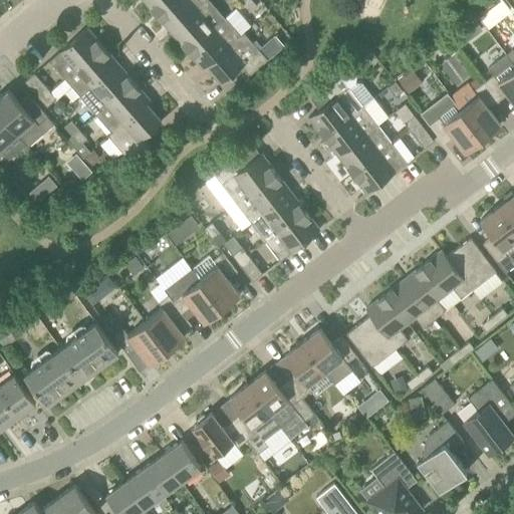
[(172,0),(144,0),(157,14),(172,0)]
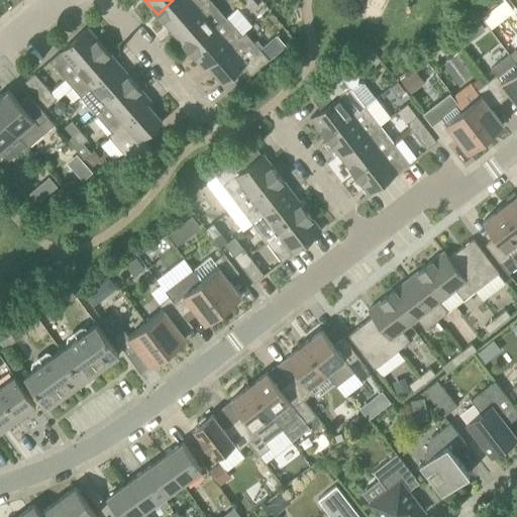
[(173,32),(209,0),(173,0),(158,14),(173,32)]
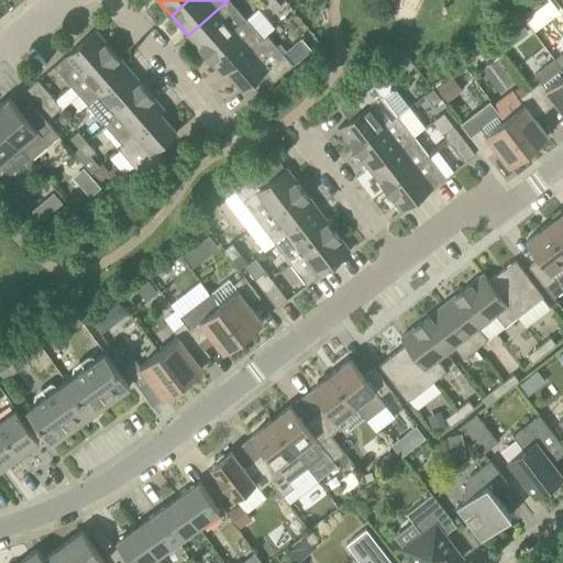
[(206,55),(246,19),(230,0),(228,0),(188,35),(206,55)]
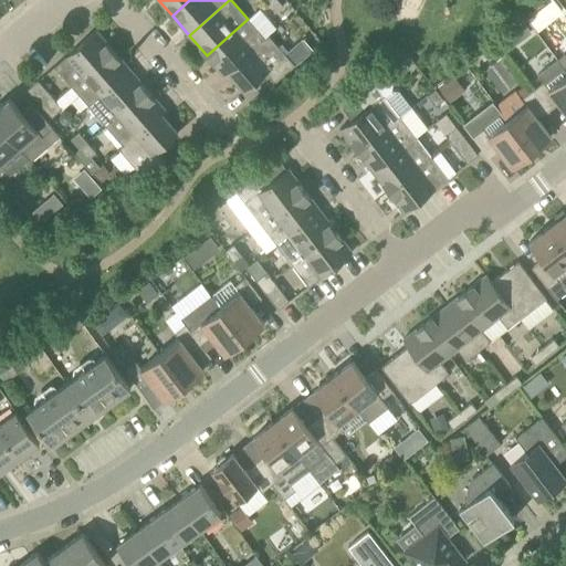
[(278,0),(270,0),(268,2),(275,12),(283,6),(278,0)]
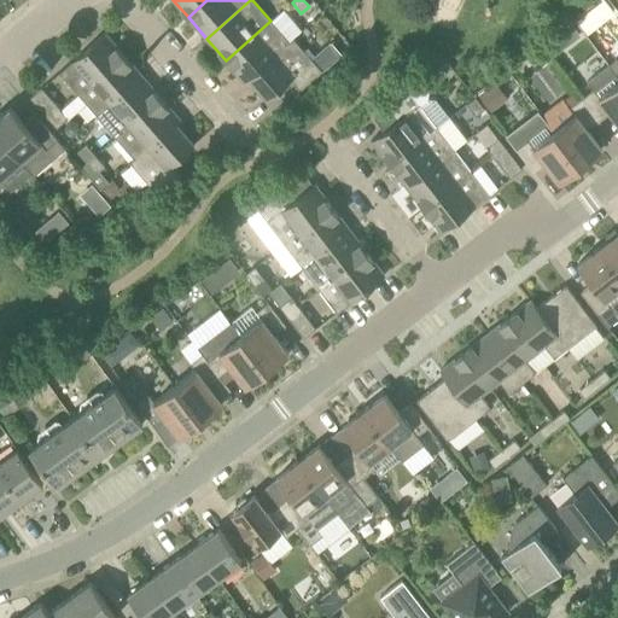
[(284,10),(270,21),(226,60),(245,82),(249,79),(293,38),(301,30),(284,10)]
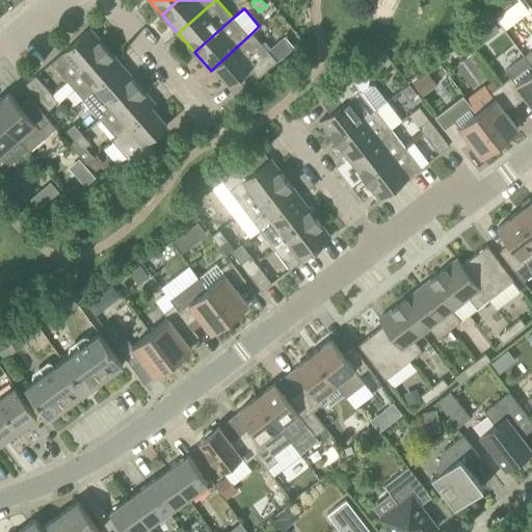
[(90,28),(51,62),(68,81),(106,48),(90,28)]
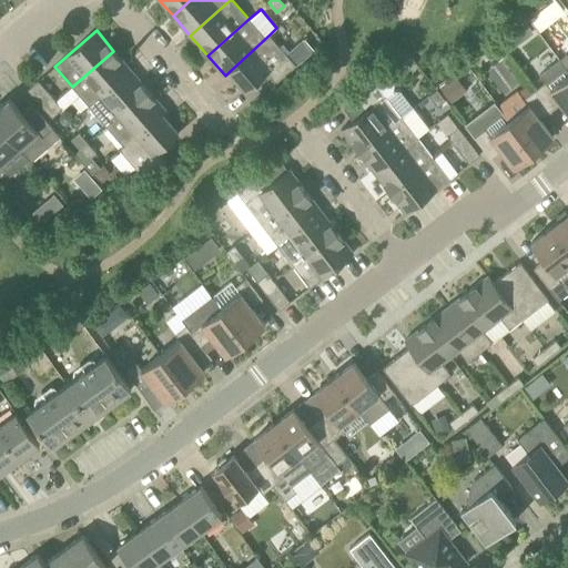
[(515,47),(516,38),(511,31),(499,40),(508,52),(515,47)]
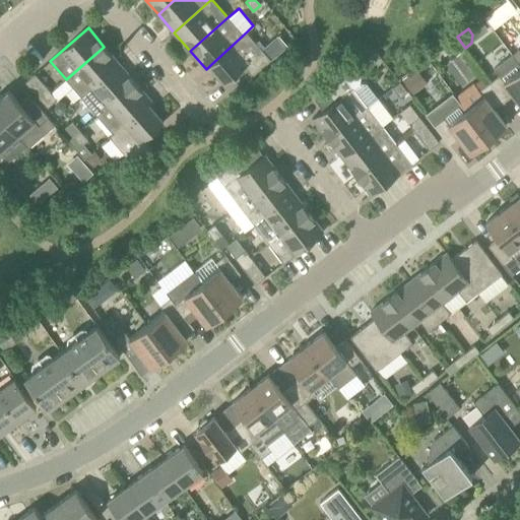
[(253,76),(271,60),(247,31),(209,66),(225,83),(245,67),(253,76)]
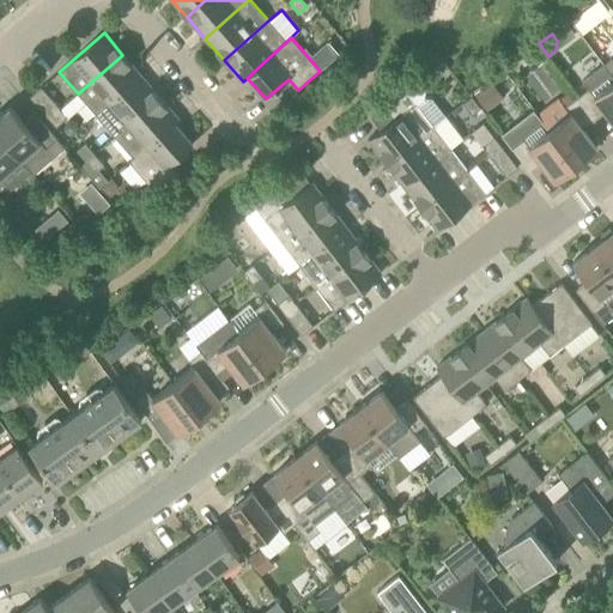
[(78,93),(97,115),(141,76),(122,55),(78,93)]
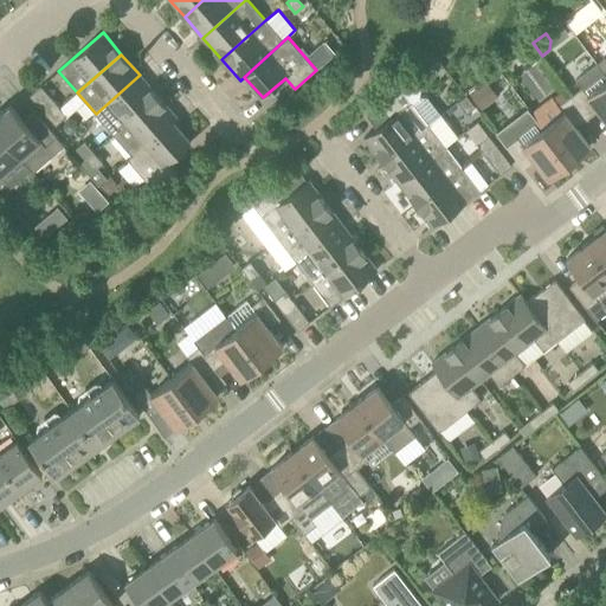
[(605,56),(595,64),(605,77),(605,56)]
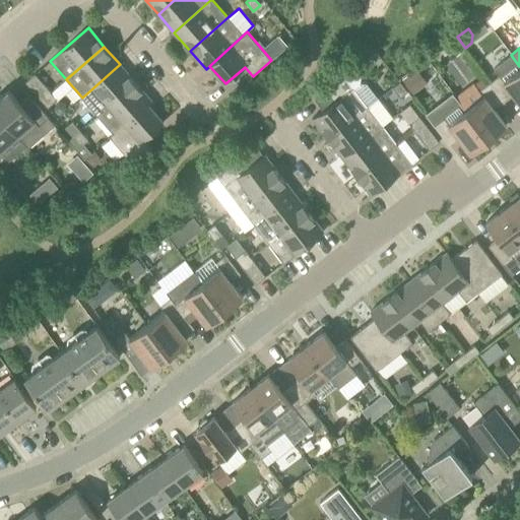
[(494,67),(500,75),(490,83),(505,102),(514,94),(519,102),(519,66),(511,55),(494,67)]
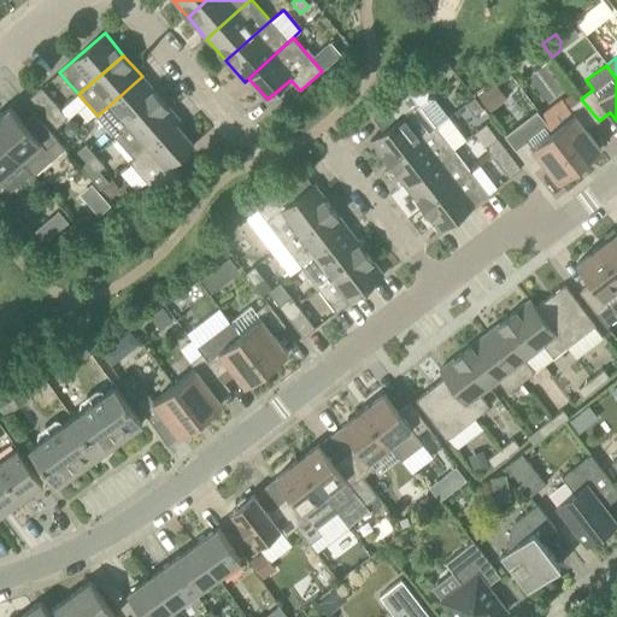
[(142,76),(98,116),(116,137),(160,98),(142,76)]
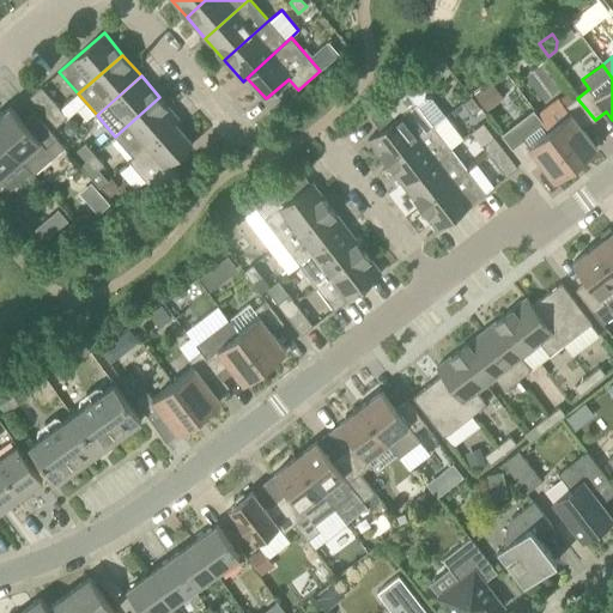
[(474,95),(479,101),(496,87),(491,82),(474,95)]
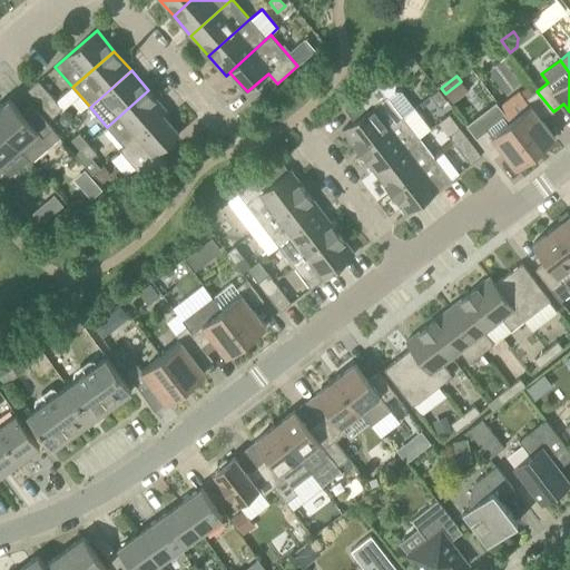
[(56,101),(39,80),(28,90),(46,110),(56,101)]
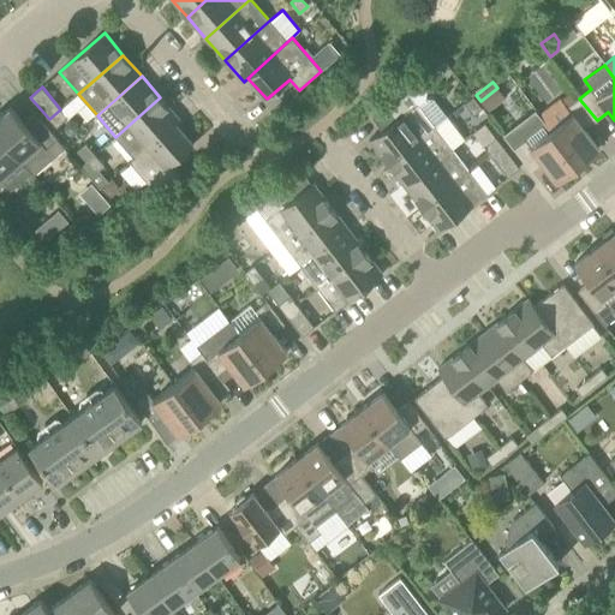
[(408,91),(386,109),(394,121),(370,139),(388,162),(434,126),(447,117),(433,99),(425,97),(422,101),(417,95),(412,97),(408,91)]
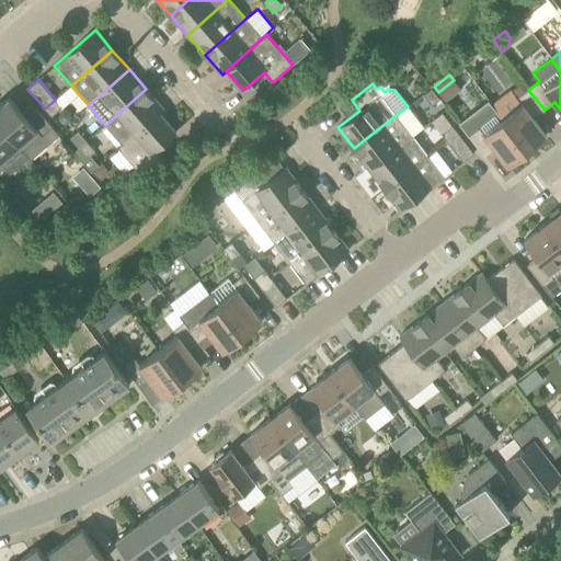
[(527,91),(522,83),(513,90),(517,96),(527,91)]
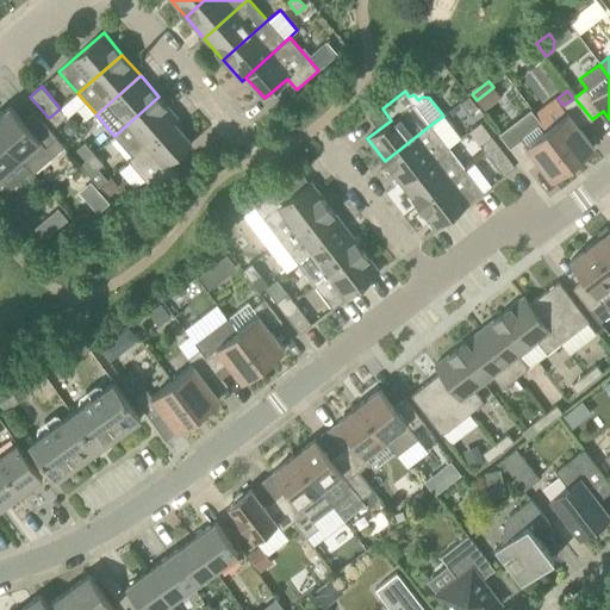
[(470,95),(461,103),(470,113),(478,107),(470,95)]
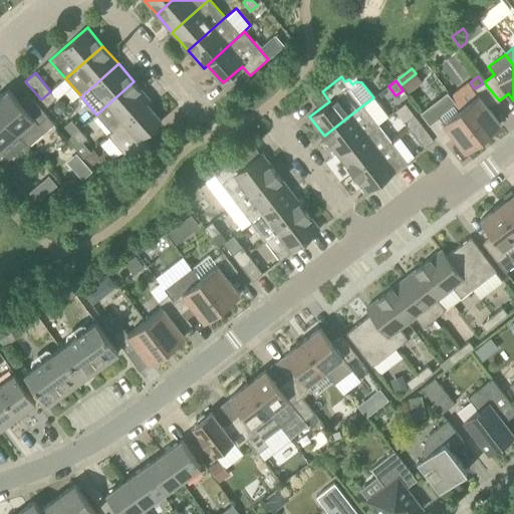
[(96,114),(111,132),(146,102),(147,103),(150,100),(134,81),(96,114)]
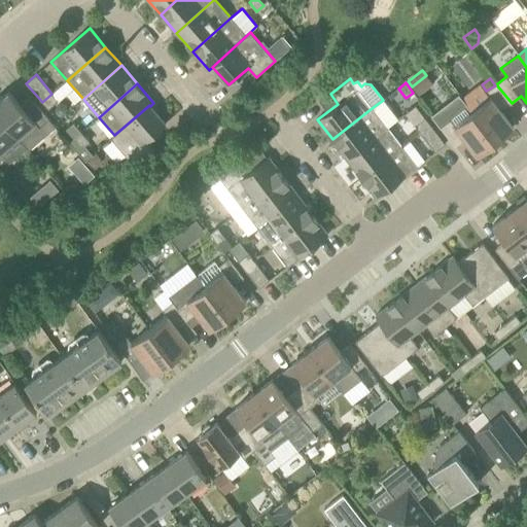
[(501,111),(512,103),(496,84),(495,85),(486,91),(490,98),(472,111),(495,141),(514,127),(501,111)]
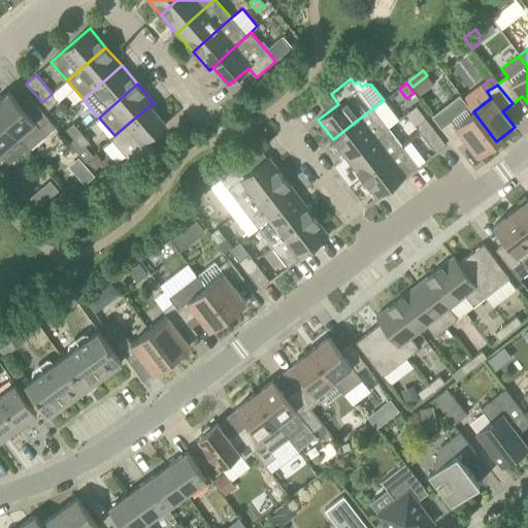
[(0,96),(0,117),(18,137),(29,150),(56,127),(32,100),(23,108),(9,92),(3,97),(1,96),(0,96)]
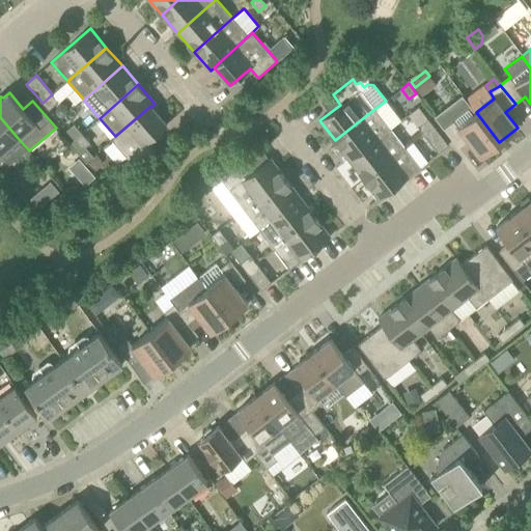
[(43,103),(49,110),(58,101),(52,94),(43,103)]
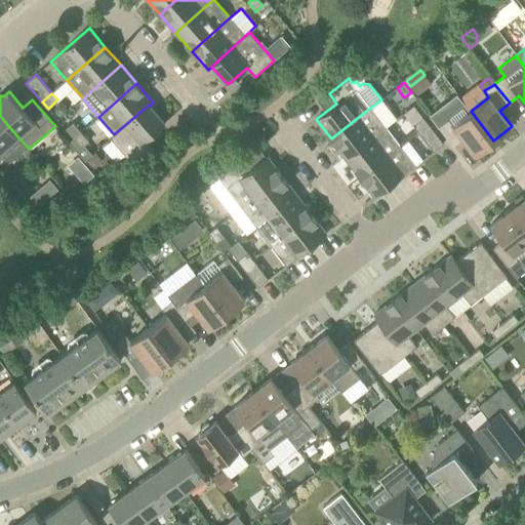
[(66,111),(66,106),(63,103),(58,103),(54,106),(54,111),(58,114),(63,114),(66,111)]
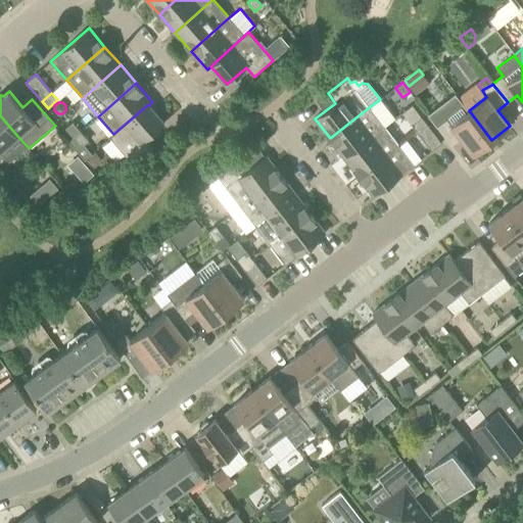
[(134,165),(153,149),(145,140),(164,124),(149,105),(148,104),(113,134),(109,137),(134,165)]
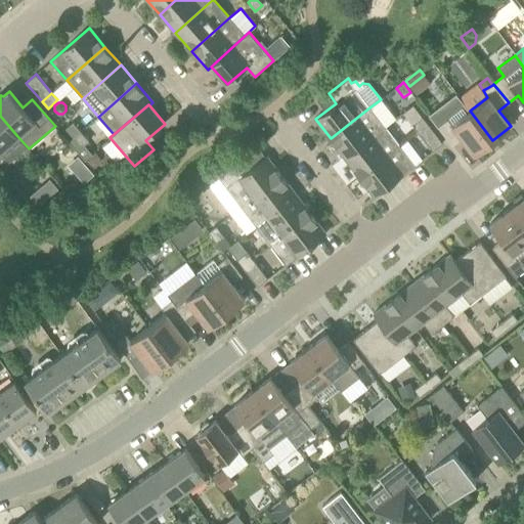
[(428,124),(412,104),(403,113),(411,124),(418,132),(428,124)]
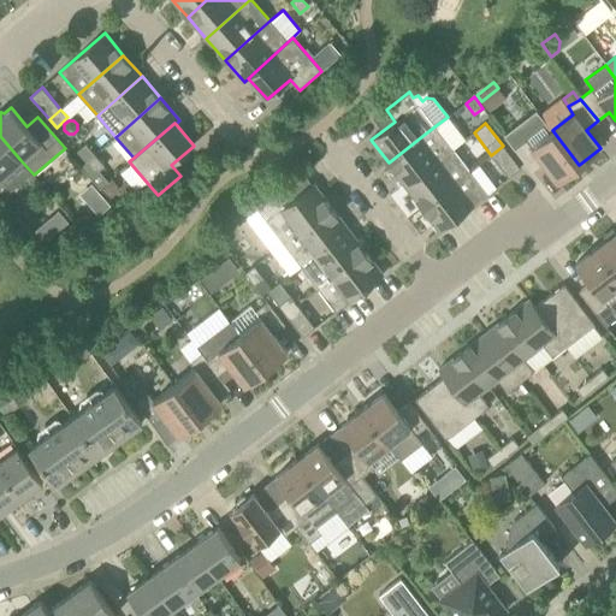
[(389,163),(406,185),(452,149),(434,126),(389,163)]
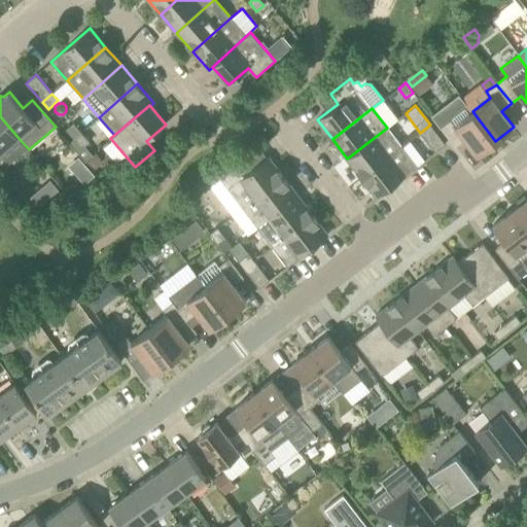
[(472,111),(454,125),(450,119),(440,128),(455,146),(465,139),(478,154),(495,141),(472,111)]
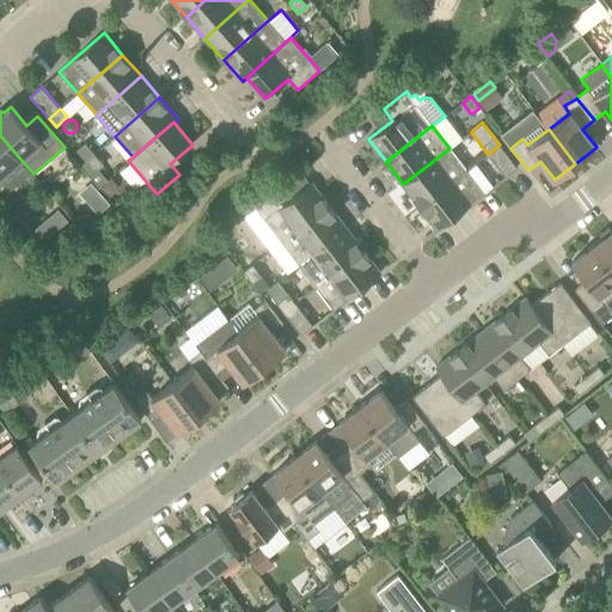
[(0,187),(6,183),(0,176),(20,159),(0,135),(0,187)]
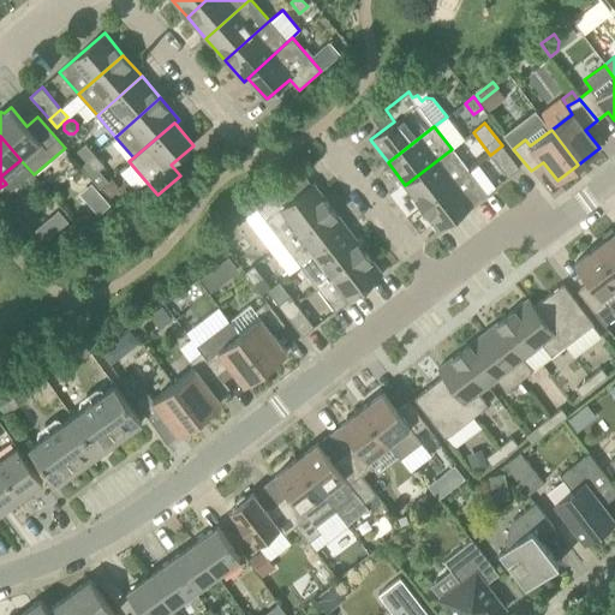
[(87,161),(95,154),(85,143),(77,150),(87,161)]
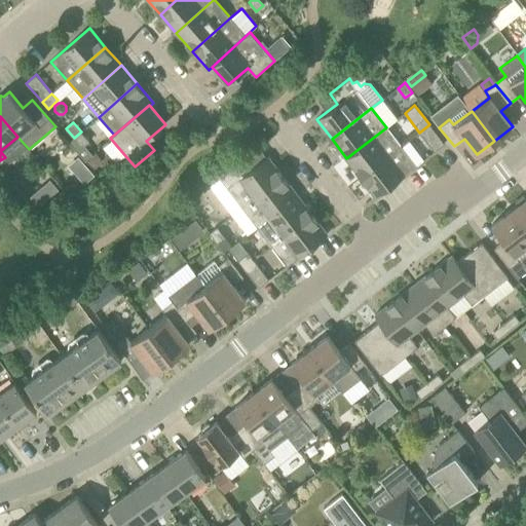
[(419,133),(435,152),(445,144),(429,124),(419,133)]
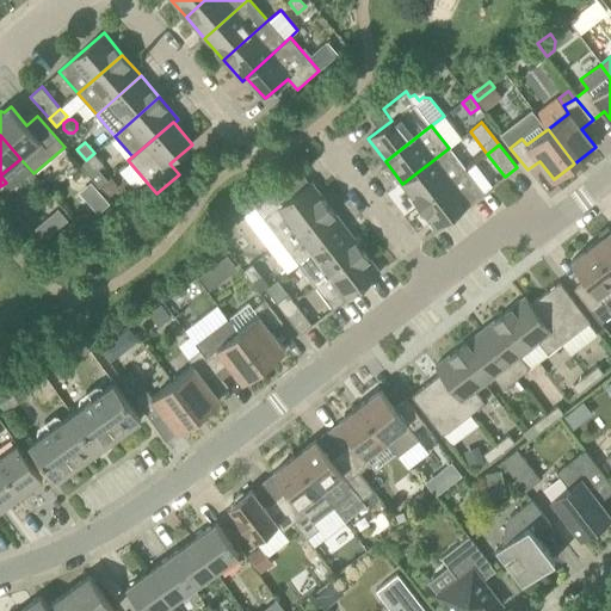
[(402,184),(419,207),(467,170),(449,148),(402,184)]
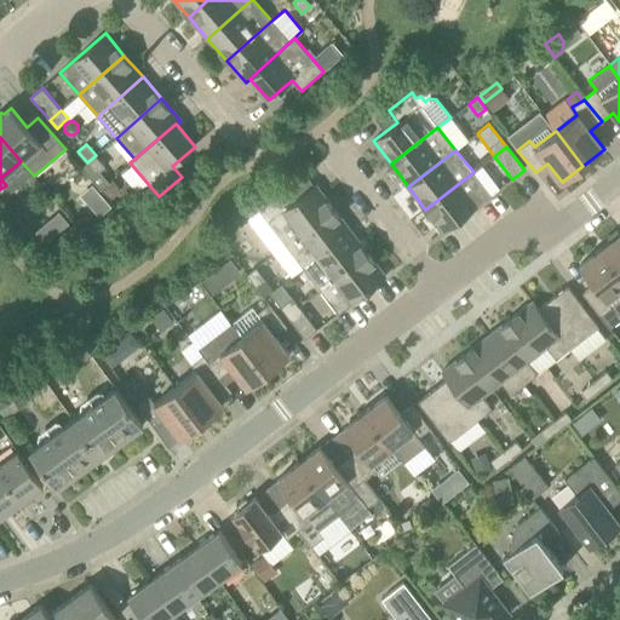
[(81,167),(91,178),(105,166),(96,155),(87,162),(81,167)]
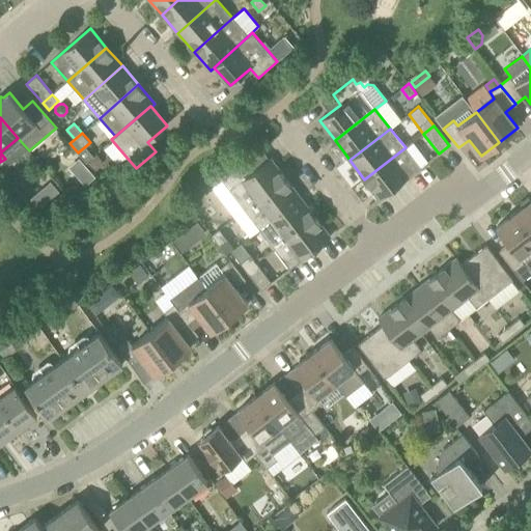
[(364,179),(380,199),(420,167),(406,147),(364,179)]
